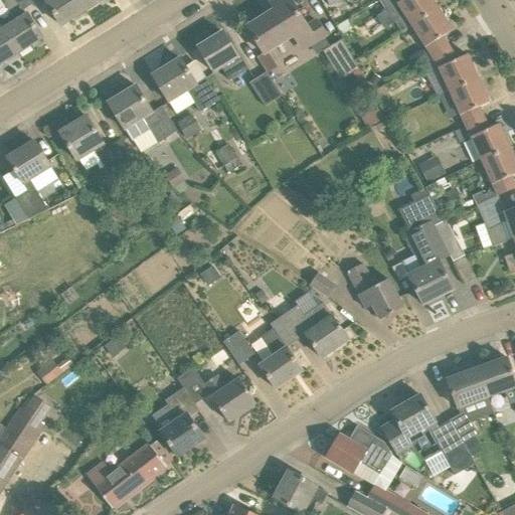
[(22,5),(30,0),(0,0),(5,8),(7,7),(14,19),(1,27),(18,54),(43,39),(22,5)]
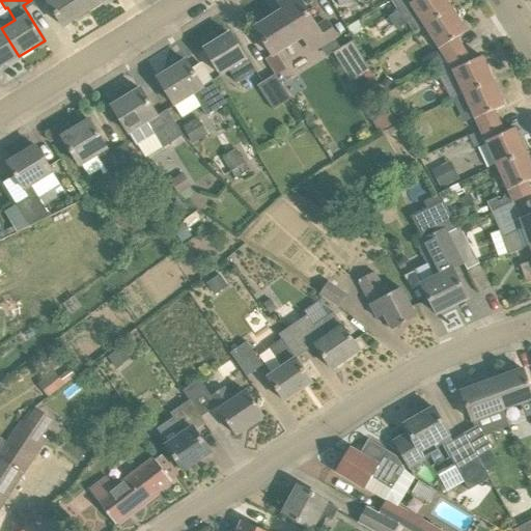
[(81,0),(47,0),(64,27),(89,12),(81,0)]
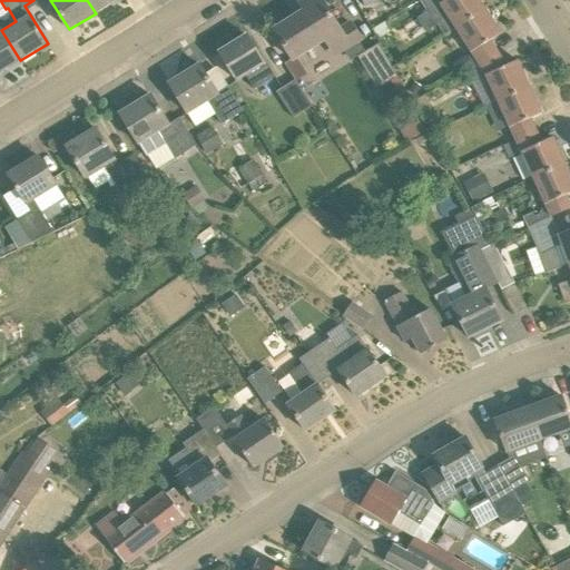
[(87,0),(96,13),(115,0),(87,0)]
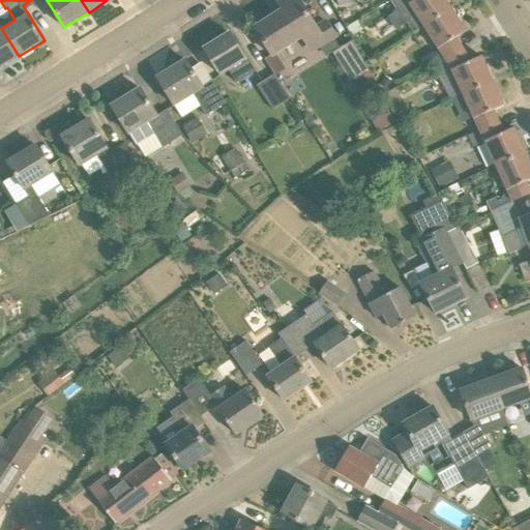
[(302,40),(311,55),(334,40),(339,38),(327,20),(316,26),(305,10),(298,0),(284,0),(278,3),(283,10),(255,28),(272,55),(273,57),(277,55),(302,40)]
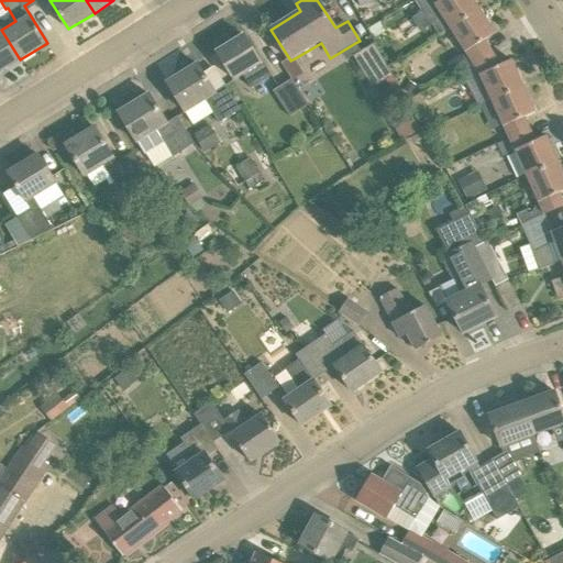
[(473,0),(418,0),(417,1),(422,11),(432,24),(439,35),(450,29),(479,9),(473,0)]
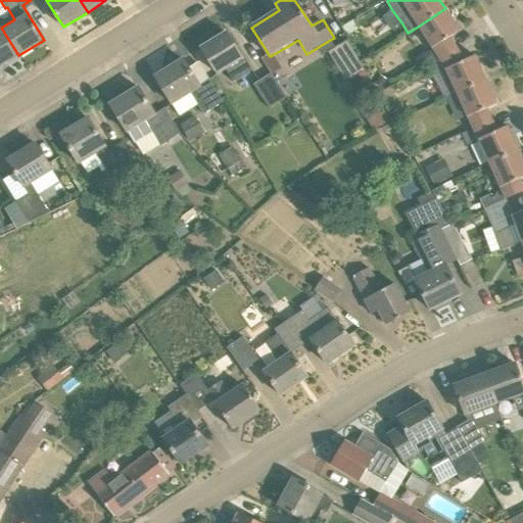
[(460,31),(445,8),(418,27),(432,49),(440,60),(458,49),(449,37),(460,31)]
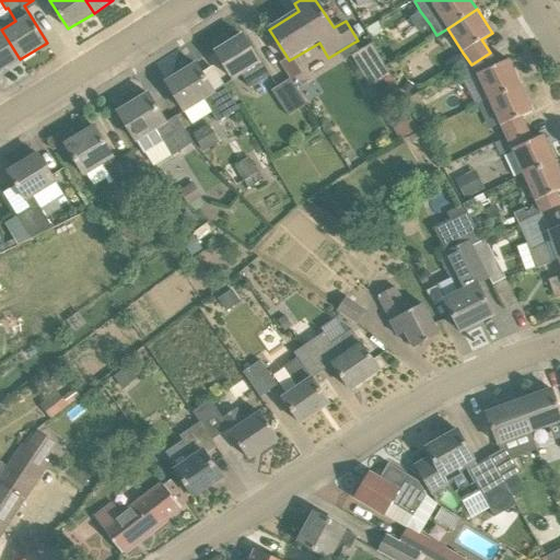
[(378,22),(366,30),(372,39),(384,32),(378,22)]
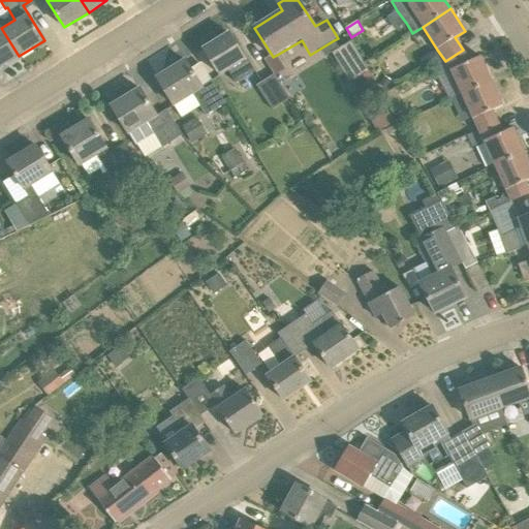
[(0,67),(19,56),(1,28),(0,28),(0,67)]
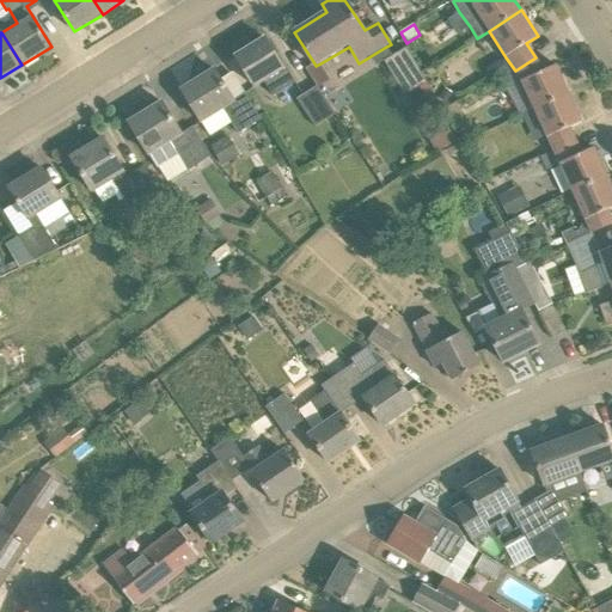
[(280,62),(279,59),(265,38),(236,57),(256,89),(267,81),(275,96),(297,83),(282,61),(280,62)]
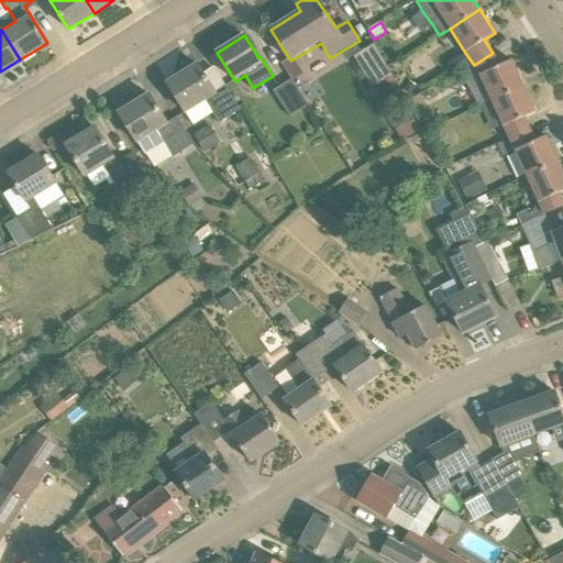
[(354,56),(373,87),(394,76),(375,44),(354,56)]
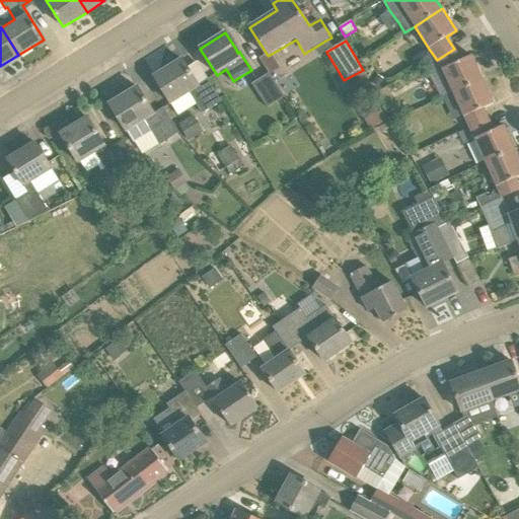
[(453,93),(483,79),(471,56),(461,61),(454,49),(437,60),(443,69),(453,93)]
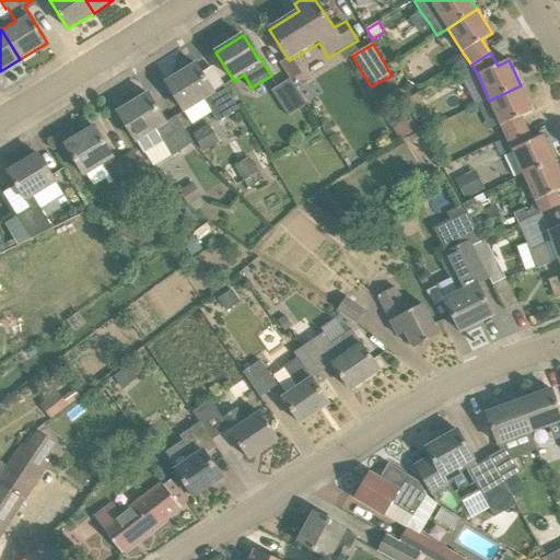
[(213,91),(208,82),(197,63),(166,82),(185,113),(205,101),(219,123),(240,109),(224,84),(213,91)]
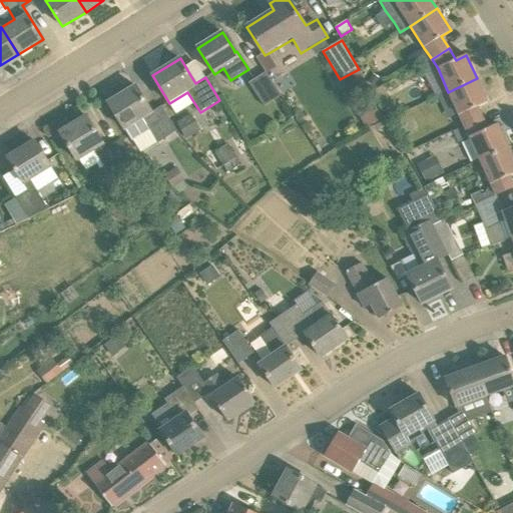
[(265,106),(273,101),(281,95),(266,72),(249,83),(265,106)]
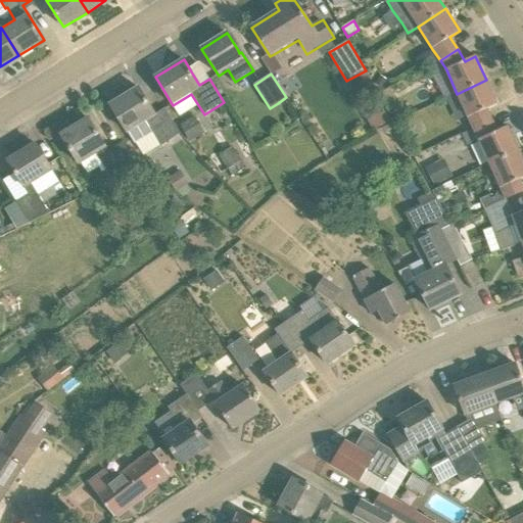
[(380,76),(375,84),(382,89),(387,80),(380,76)]
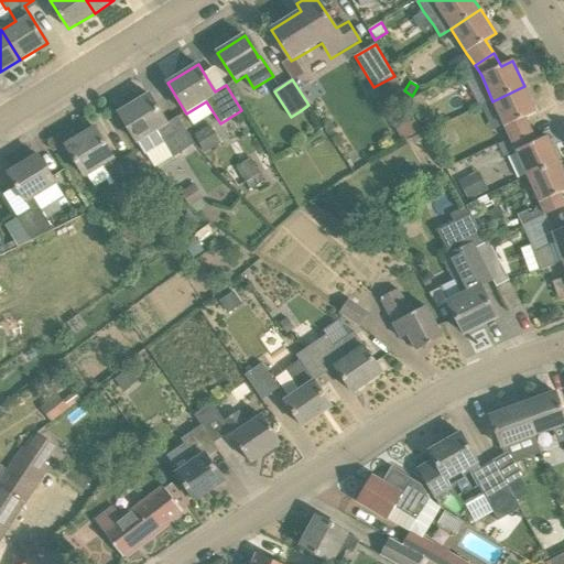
[(537,112),(524,86),(492,101),(505,127),(510,139),(531,129),(525,117),(537,112)]
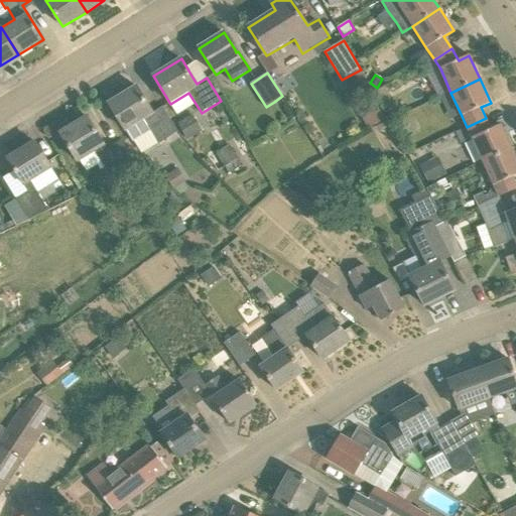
[(153,114),(147,104),(136,87),(109,104),(126,132),(128,131),(135,142),(151,131),(158,144),(178,131),(163,107),(153,114)]
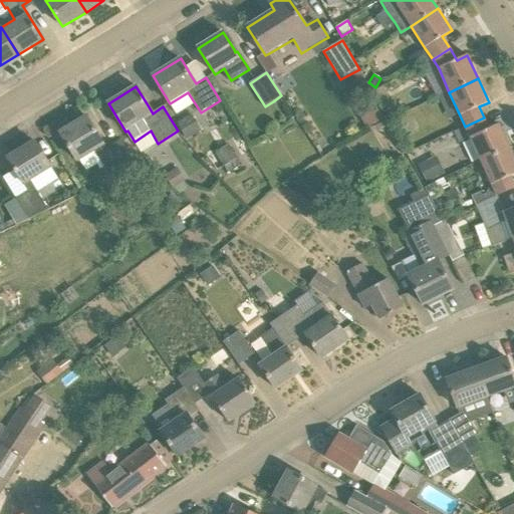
[(368,102),(356,109),(367,127),(383,118),(372,100),(368,102)]
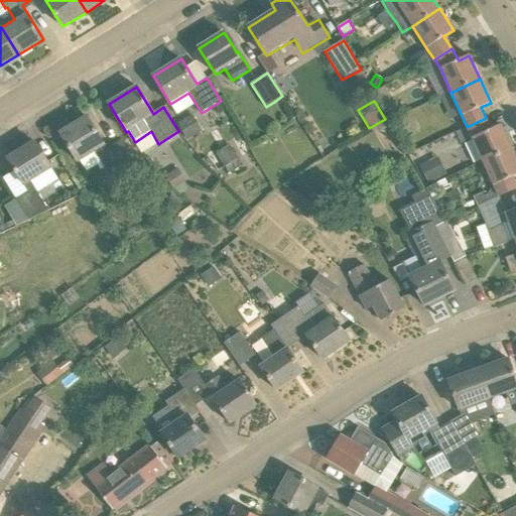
[(178,124),(188,139),(202,131),(191,115),(178,124)]
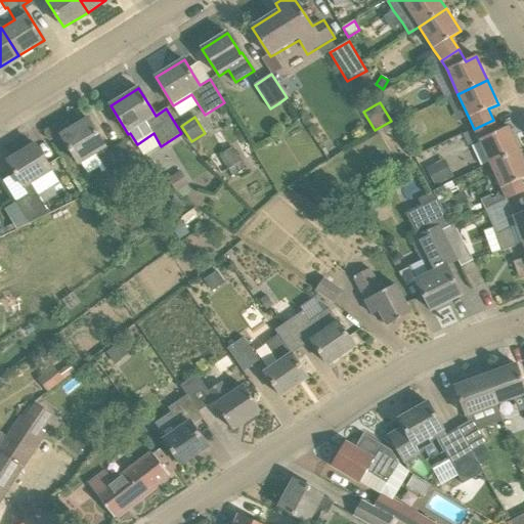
[(108,151),(99,136),(89,119),(61,135),(80,165),(97,156),(112,180),(137,165),(124,142),(108,151)]
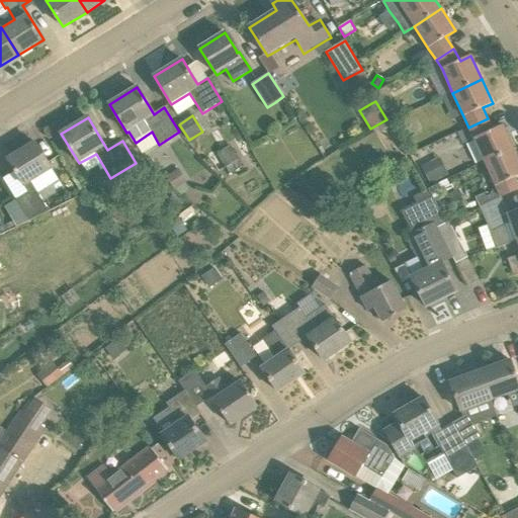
[(503,125),(493,130),(488,118),(468,127),(468,128),(458,134),(462,145),(473,140),(484,163),(514,149),(503,125)]
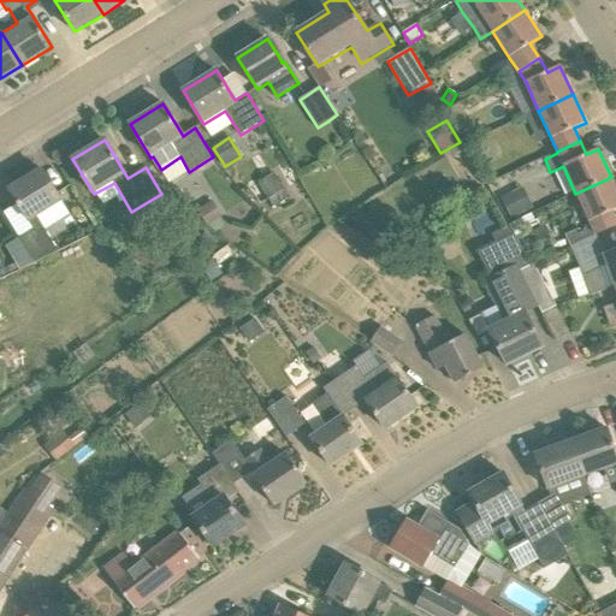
[(61,201),(54,190),(42,170),(10,190),(30,223),(35,229),(19,238),(35,264),(58,252),(37,217),(61,201)]
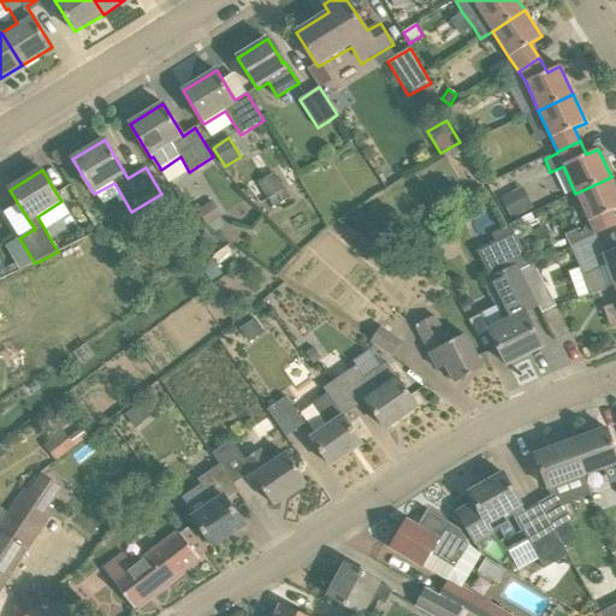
[(268,199),(273,207),(288,199),(276,173),(259,182),(267,199),(268,199)]
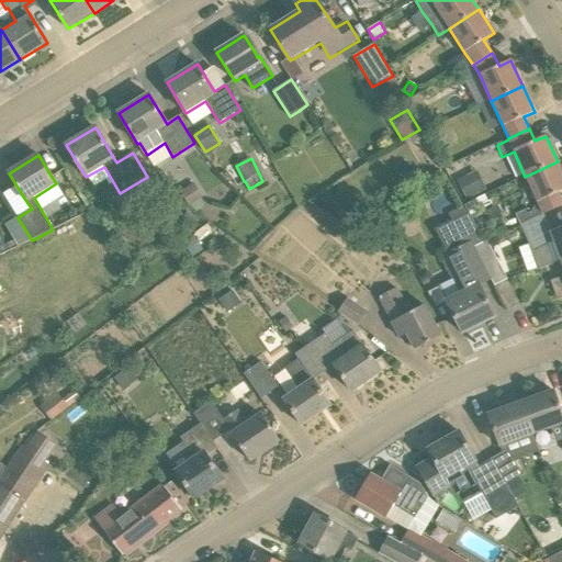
[(520,225),(544,214),(561,205),(561,201),(558,192),(561,190),(561,171),(558,161),(525,177),(536,203),(516,214),(520,225)]
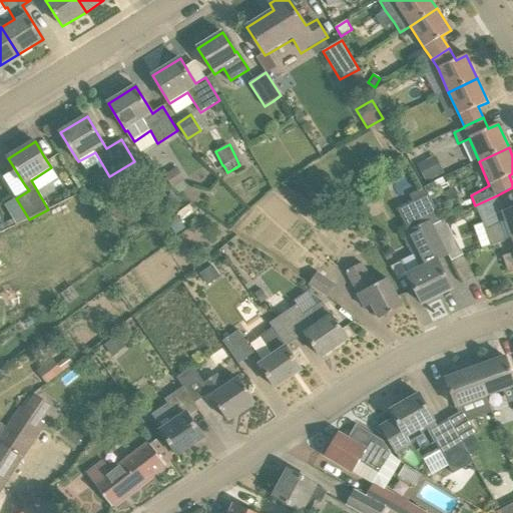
[(444,173),(435,155),(418,164),(427,182),(444,173)]
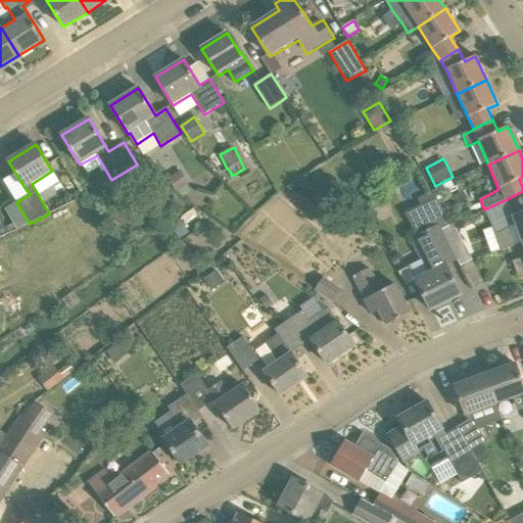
[(177,192),(189,184),(180,170),(168,178),(177,192)]
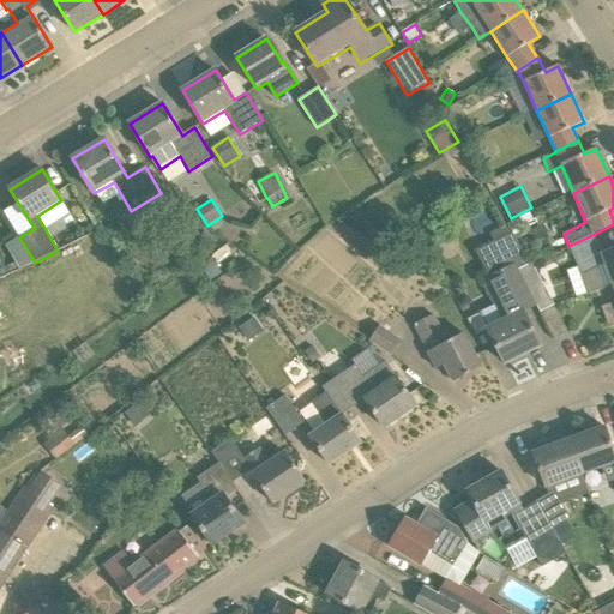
[(525,229),(521,218),(509,224),(513,233),(513,235),(525,229)]
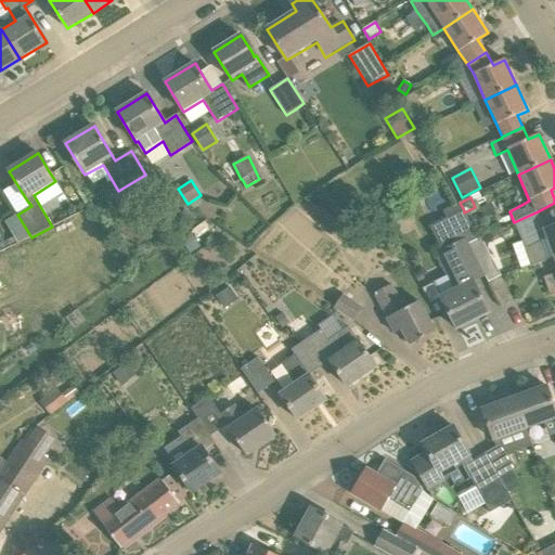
[(478,240),(464,213),(464,210),(431,227),(442,250),(453,272),(434,283),(456,328),(489,313),(473,281),(485,275),(480,266),(468,244),(478,240)]
